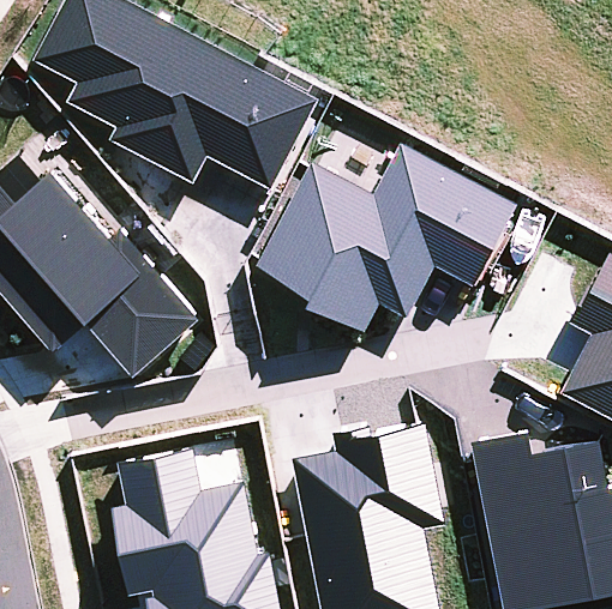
[(318,100),(127,0),(65,0),(34,60),(78,83),(67,103),(114,127),(108,139),(193,184),(208,156),(271,190),(318,100)]
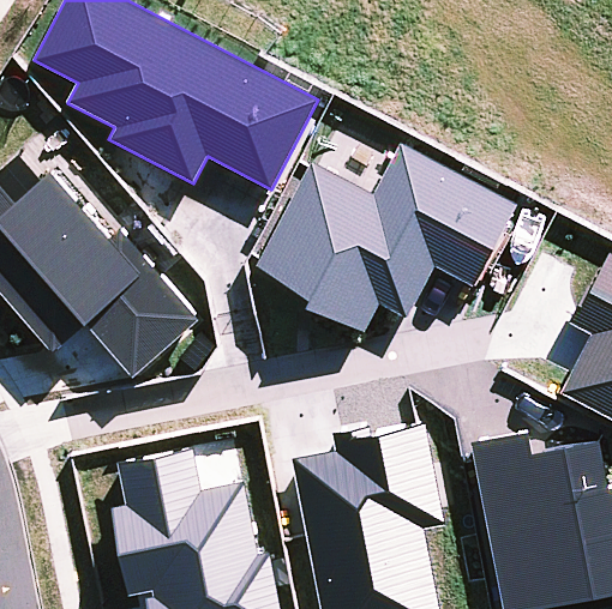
[(311,163),(256,265),(312,295),(307,303),(363,333),(378,305),(406,319),(433,266),(473,287),(516,206),(400,144),(372,196),(311,163)]
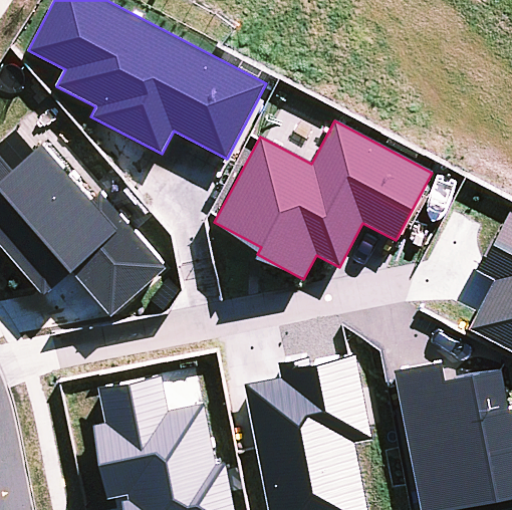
[(0,243),(40,291),(44,294),(71,270),(109,315),(165,267),(99,193),(91,200),(41,144),(32,152),(13,130),(0,140),(0,243)]
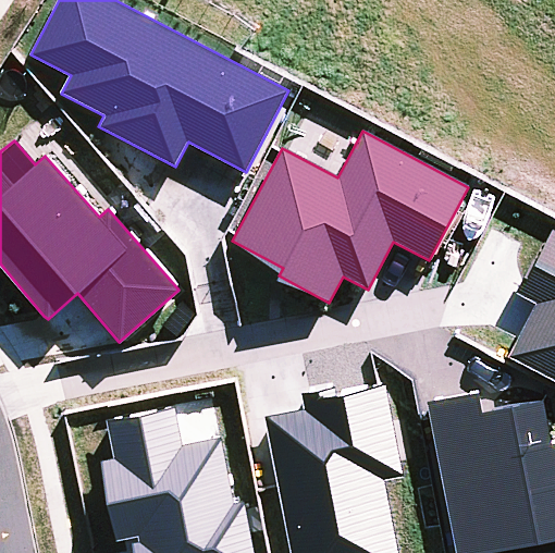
[(537,305),(508,358),(554,382),(554,233),(552,232),(535,262),(531,260),(514,293),(537,305)]
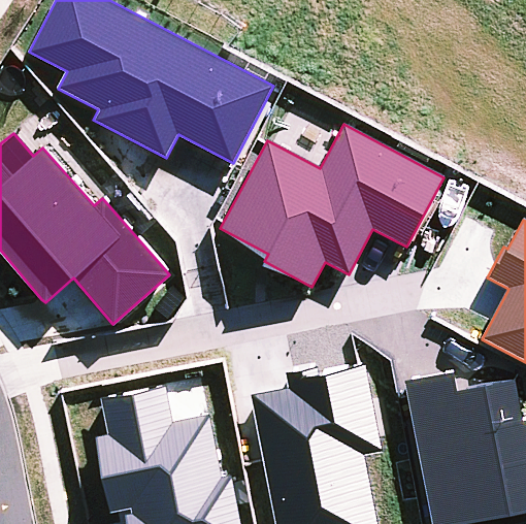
[(376,523),(363,457),(383,454),(364,366),(357,367),(318,375),(317,368),(285,373),(288,390),(250,397),(274,523),(376,523)]
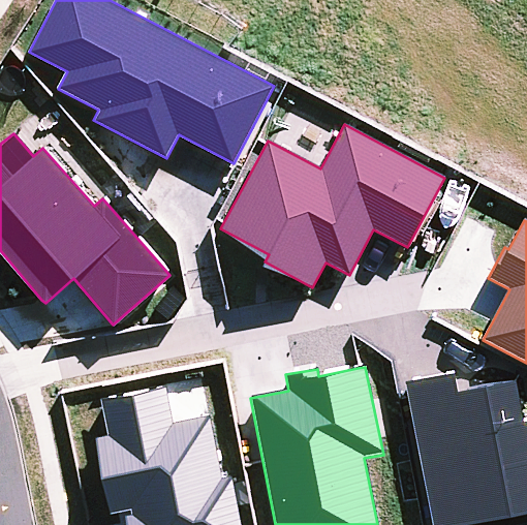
[(465,524),(526,513),(526,421),(523,423),(515,380),(458,392),(454,372),(404,382),(432,524),(465,524)]
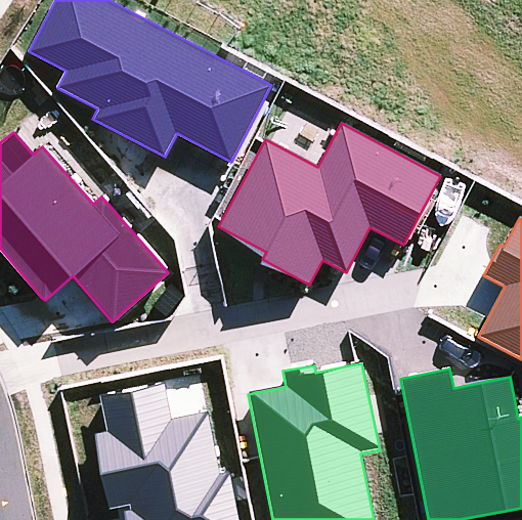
[(107,431),(95,433),(110,508),(129,505),(130,510),(124,511),(126,519),(237,519),(228,473),(219,475),(207,412),(171,419),(165,383),(101,395),(107,431)]
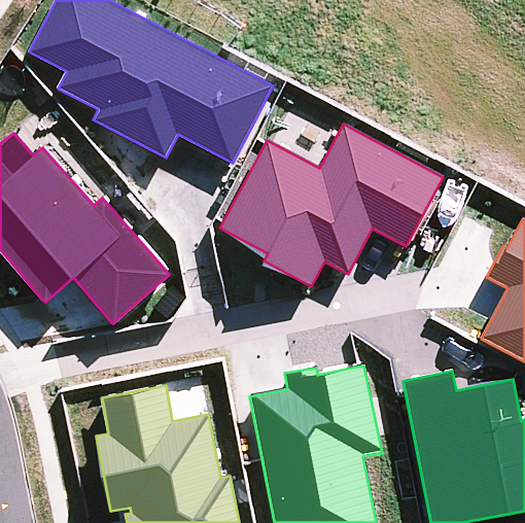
All buildings are outlined.
